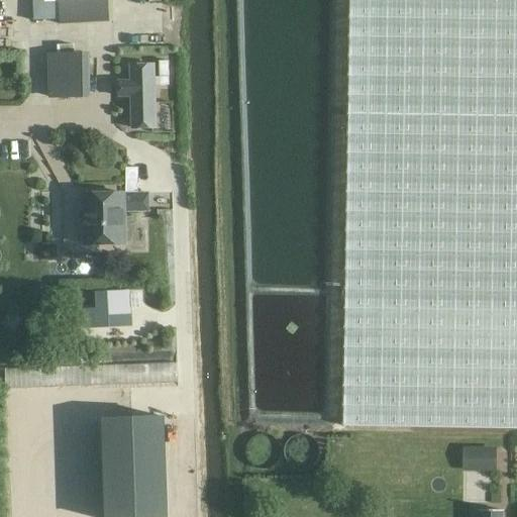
[(107,20),(106,0),(32,0),(33,21),(107,20)]
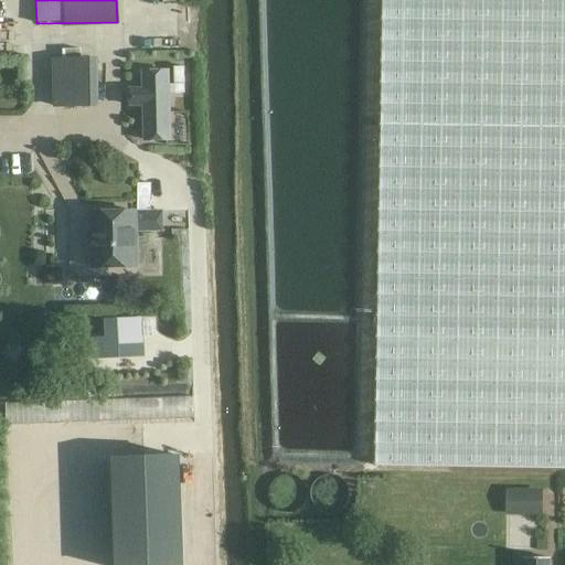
[(564,0),(383,0),(375,467),(564,469),(564,0)]
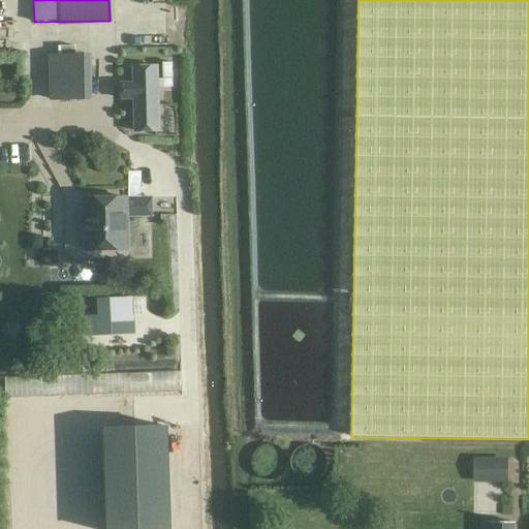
[(51,57),(51,99),(84,98),(84,56),(51,57)]
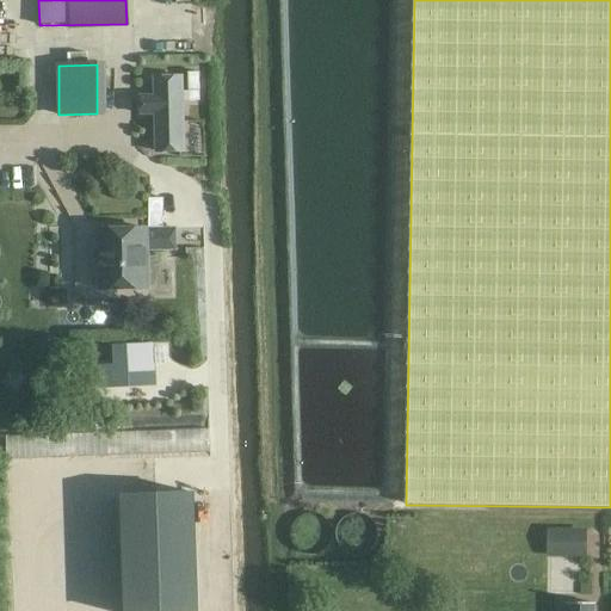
[(153,116),(154,154),(184,153),(181,76),(153,76),(153,96),(139,97),(140,116),(153,116)]
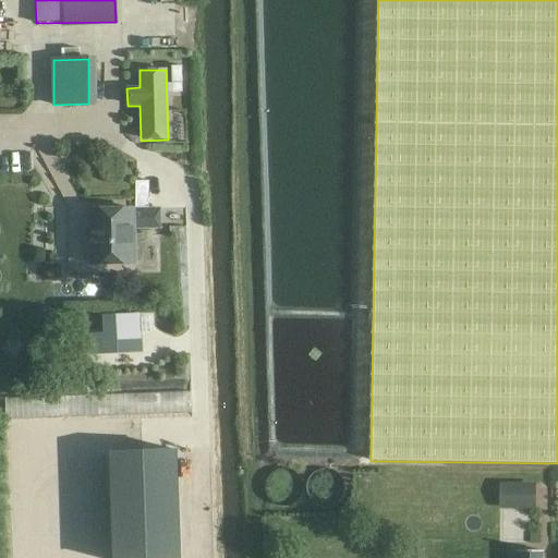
[(91,210),(92,265),(135,264),(134,229),(160,229),(159,209),(91,210)]
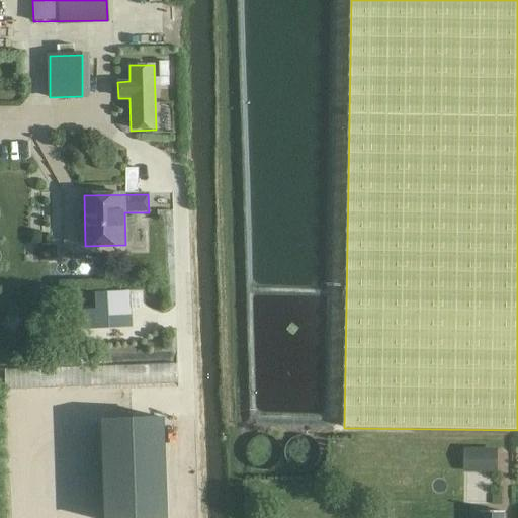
[(165,517),(162,418),(104,420),(106,517),(165,517)]
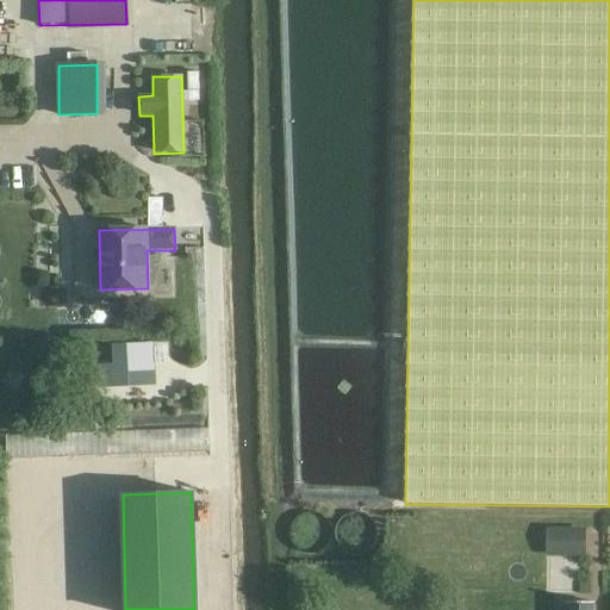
[(546,526),(546,553),(584,554),(584,527),(546,526)]
